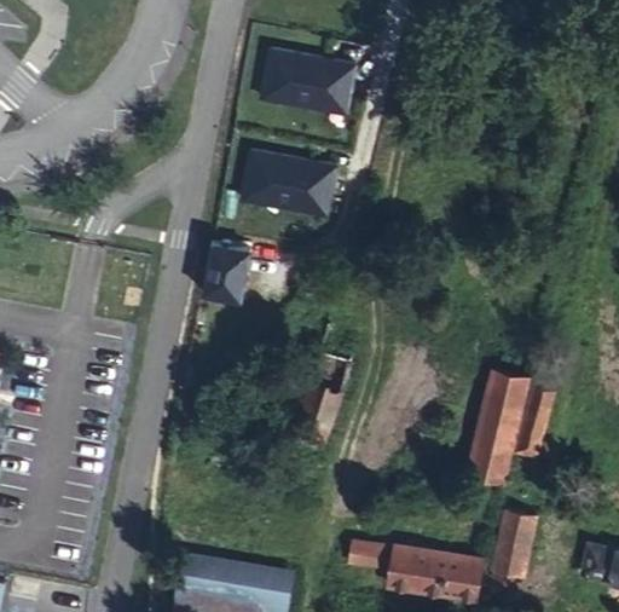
[(258,99),(343,115),(352,65),(266,50),(258,99)]
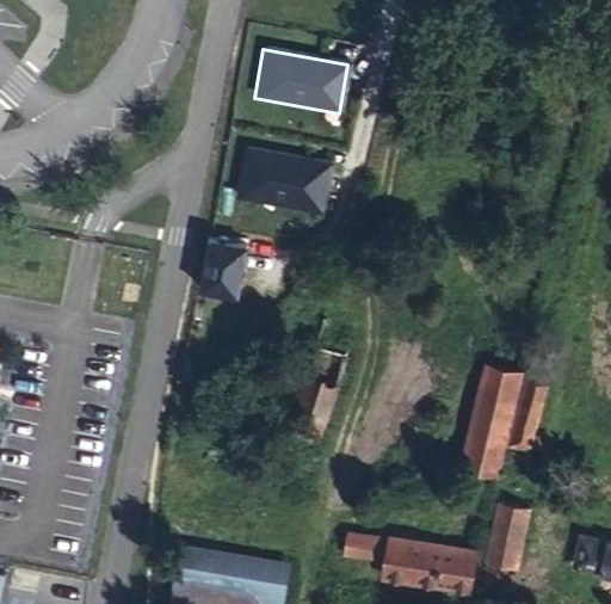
[(329,165),(245,149),(236,198),(320,214),(329,165)]
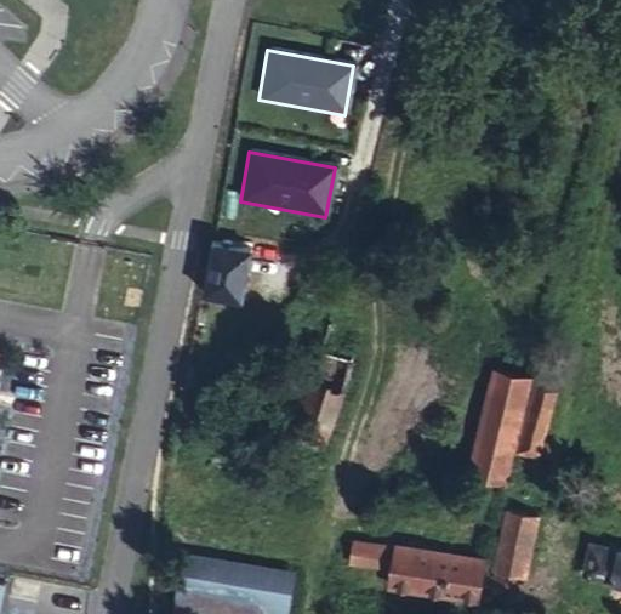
[(249,253),(210,245),(200,296),(240,303),(249,253)]
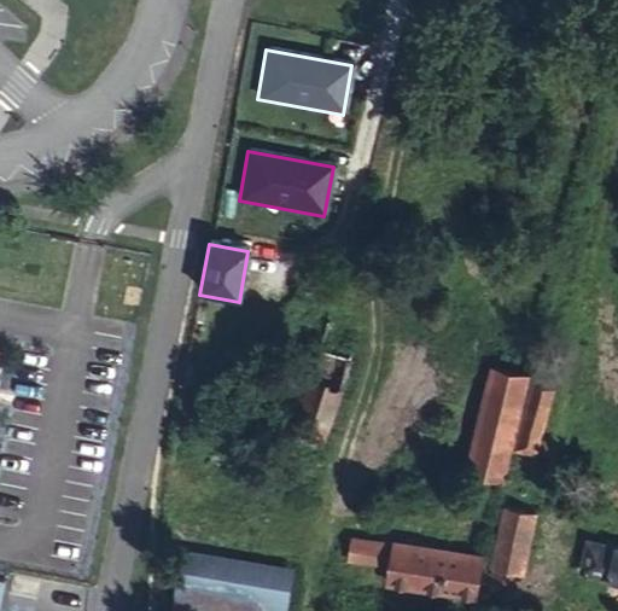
[(360,333),(330,324),(295,443),(324,452),(360,333)]
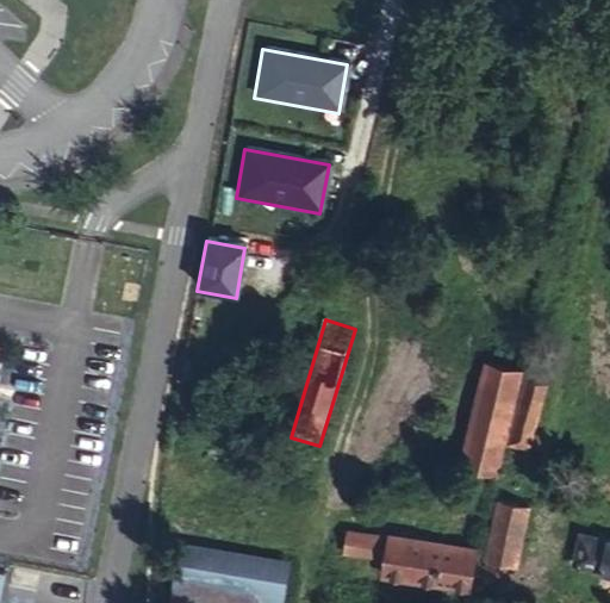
[(524,383),(539,386),(543,366),(529,362),(524,383)]
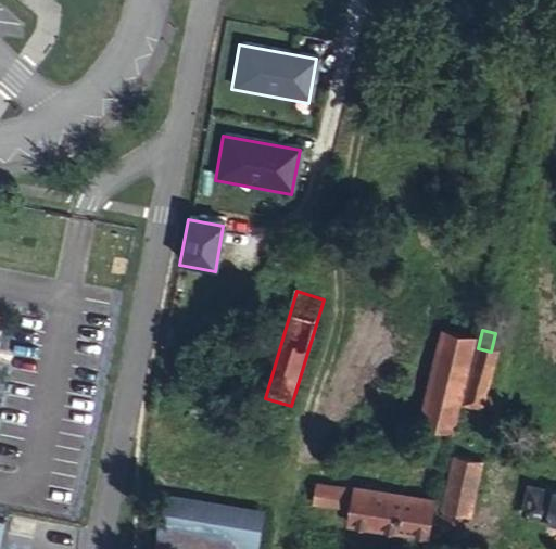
[(475,342),(444,333),(418,421),(449,430),(475,342)]
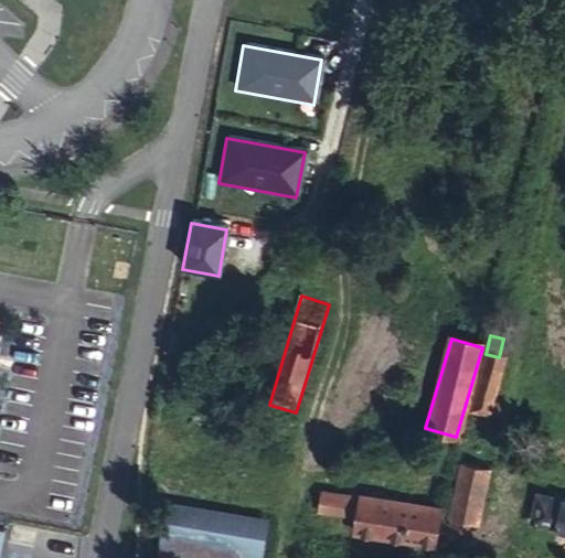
[(507,360),(499,357),(486,354),(469,414),(490,419),(507,360)]
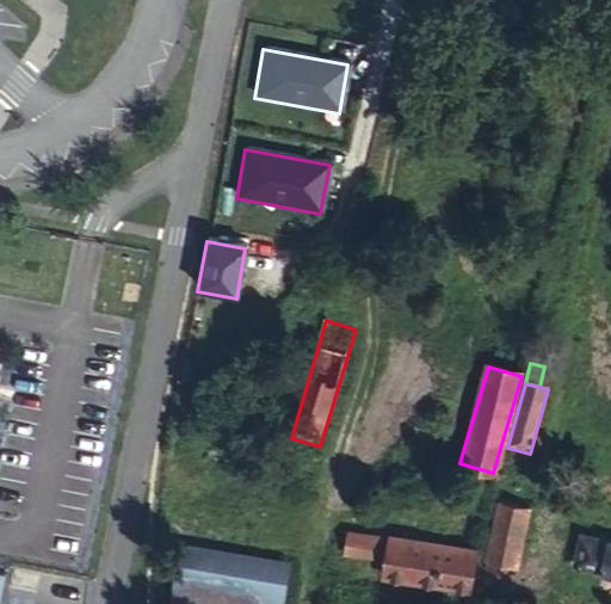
[(500,504),(487,565),(519,572),(531,511),(500,504)]
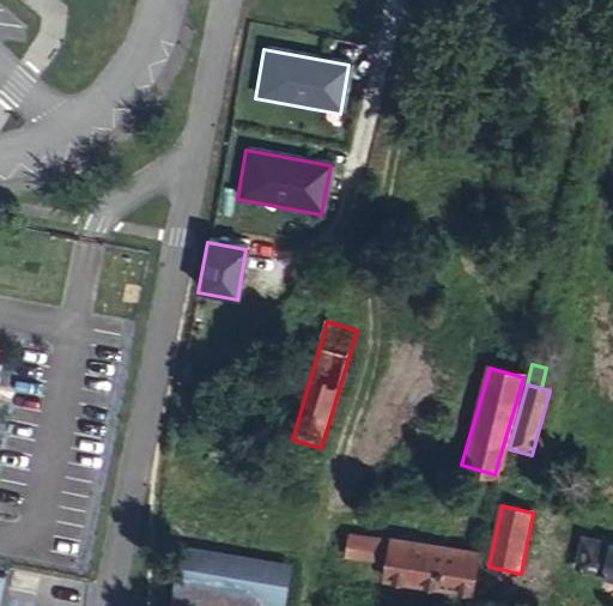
[(345,559),(387,565),(389,546),(347,539),(345,559)]
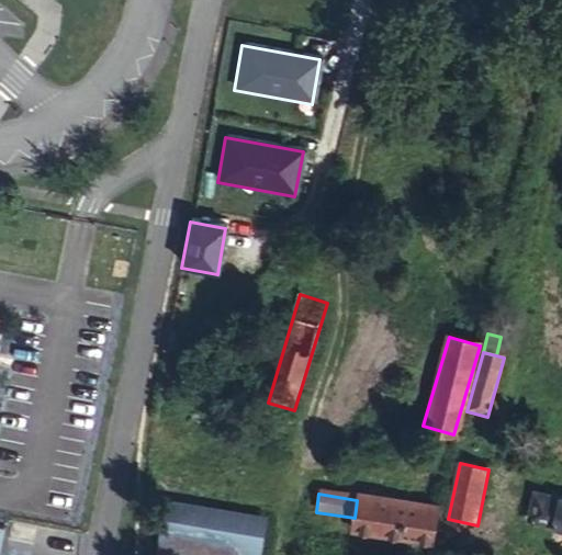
[(561,500),(537,495),(529,523),(561,531),(561,500)]
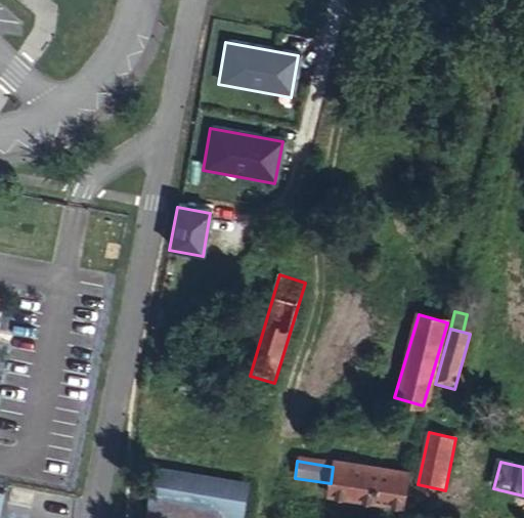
[(329,497),(402,508),(406,482),(407,478),(333,467),(331,483),(329,497)]
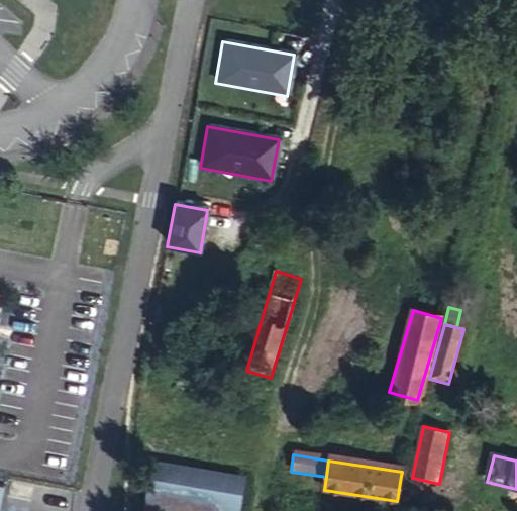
[(240,510),(245,485),(153,468),(145,510),(240,510)]
